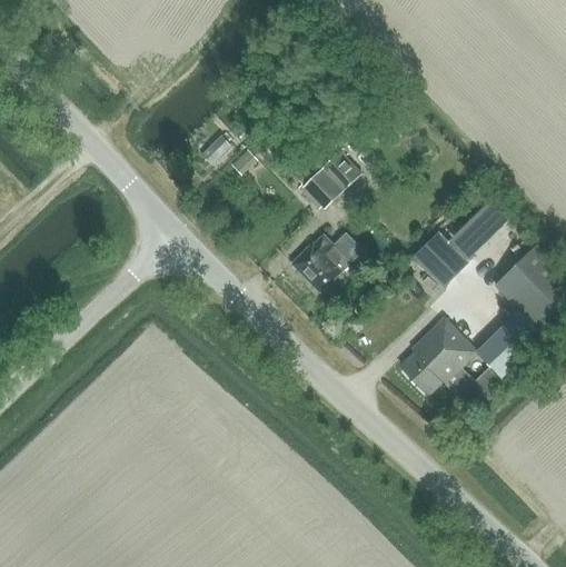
[(396,125),(400,127),(405,126),(407,122),(405,118),(401,116),(397,117),(395,121),(396,125)]
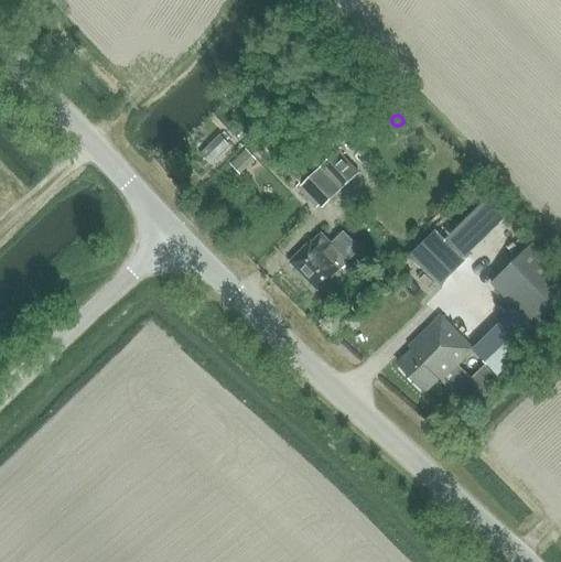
[(205,140),(216,151),(236,129),(225,119),(205,140)]
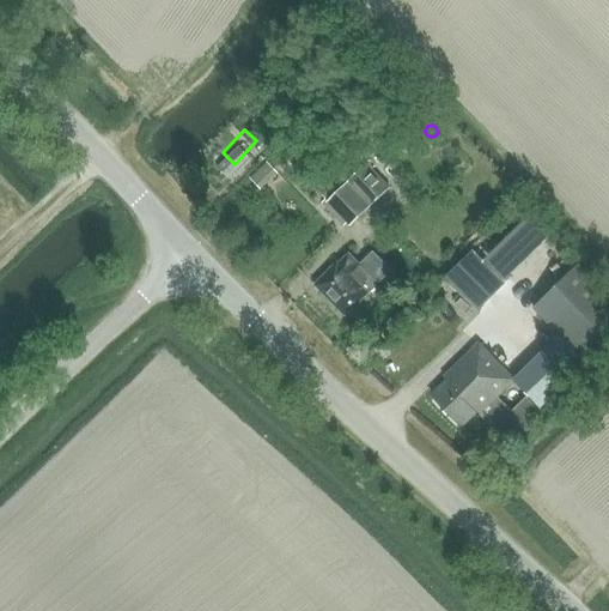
[(298,143),(284,156),(292,164),(305,151),(298,143)]
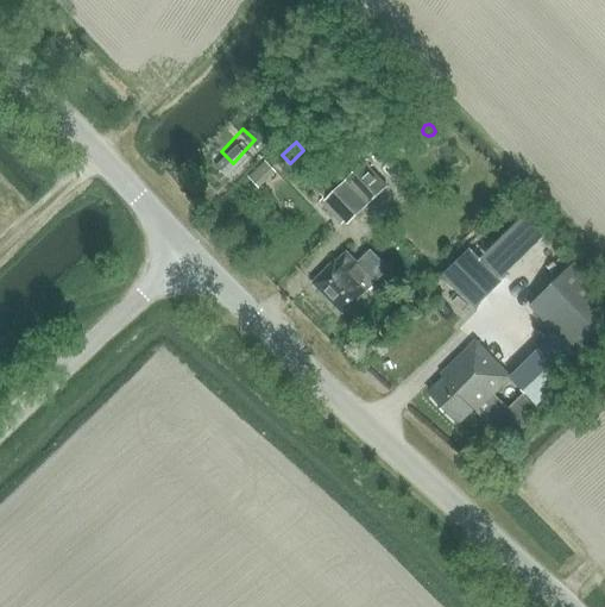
[(263,158),(246,176),(258,188),(275,171),(263,158)]
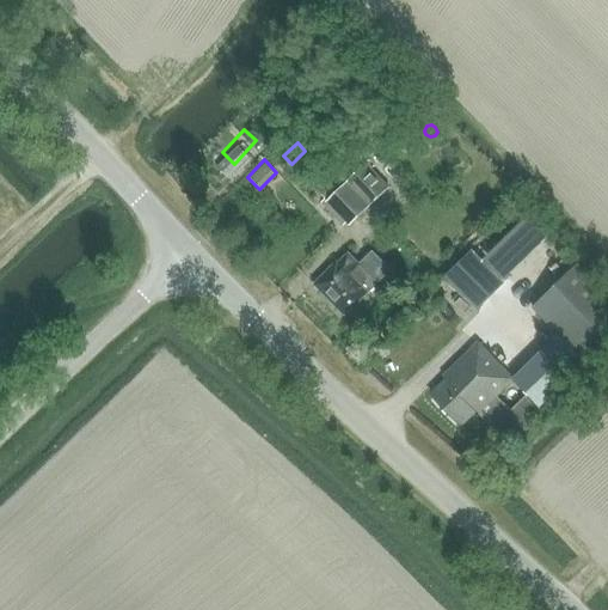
[(348,223),(366,206),(386,187),(363,162),(325,199),(348,223)]
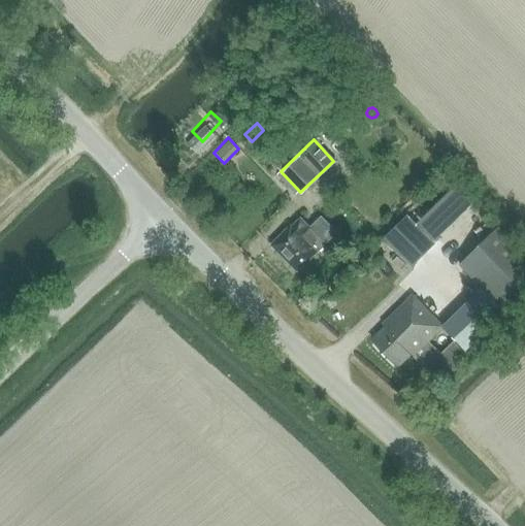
[(409,264),(432,241),(406,215),(383,237),(409,264)]
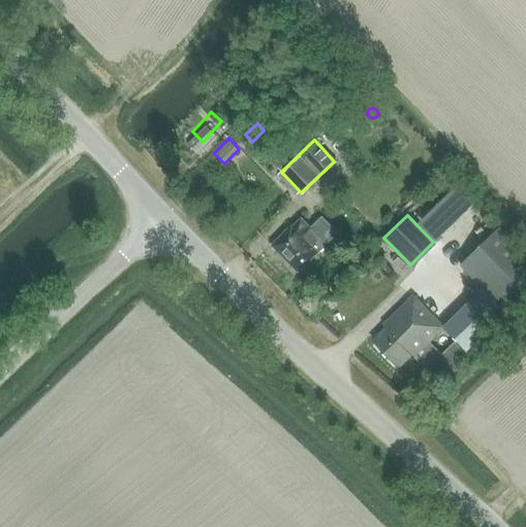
[(322,245),(334,235),(319,219),(309,229),(300,221),(288,231),(286,229),(269,247),(295,273),(315,253),(322,245)]
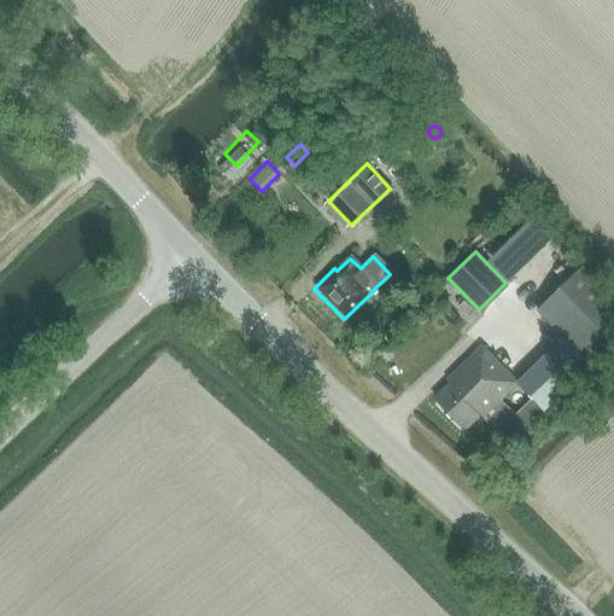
[(542,407),(613,336),(613,297),(582,263),(536,308),(563,336),(516,381),(542,407)]
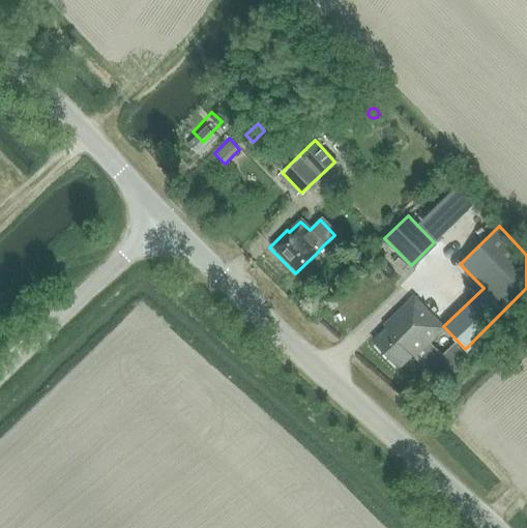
[(411,360),(442,329),(410,297),(380,326),(383,329),(371,341),(397,368),(408,356),(411,360)]
